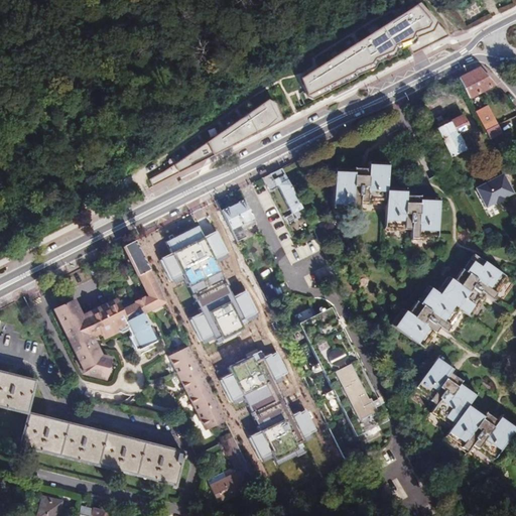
[(396,58),(399,52),(410,48),(415,56),(440,43),(452,38),(421,5),(302,79),(309,90),(313,101),(338,89),(358,80),(359,77),(376,70),(378,66),(396,58)]
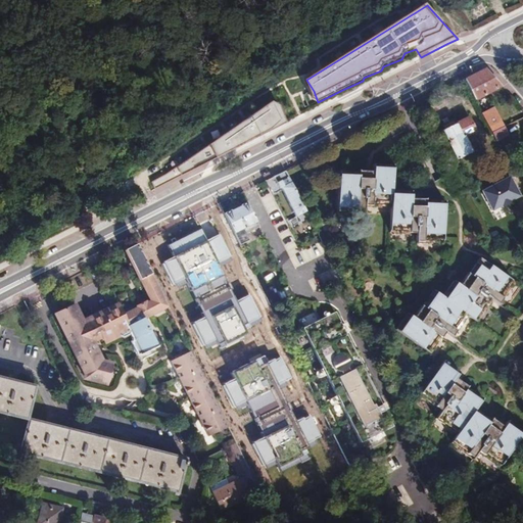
[(464,81),(475,100),(479,98),(501,87),(485,69),(464,81)]
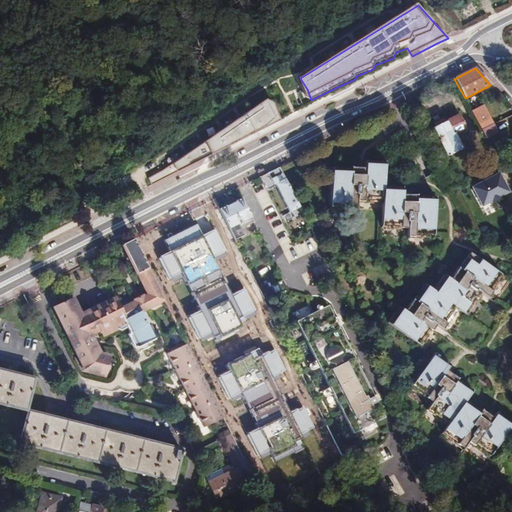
[(306,98),(311,100),(307,89),(300,78),(299,79),(306,98)]
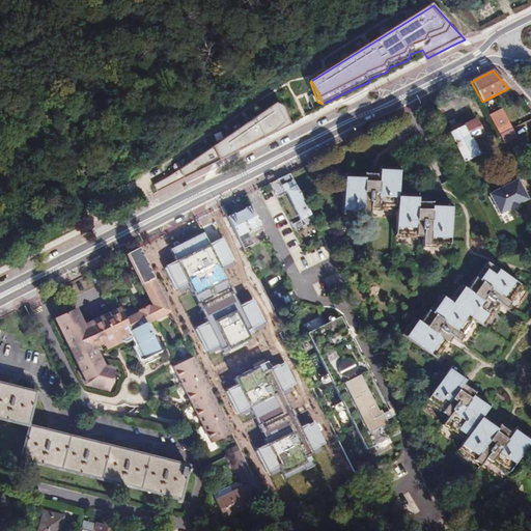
[(289,127),(277,104),(169,176),(172,185),(289,127)]
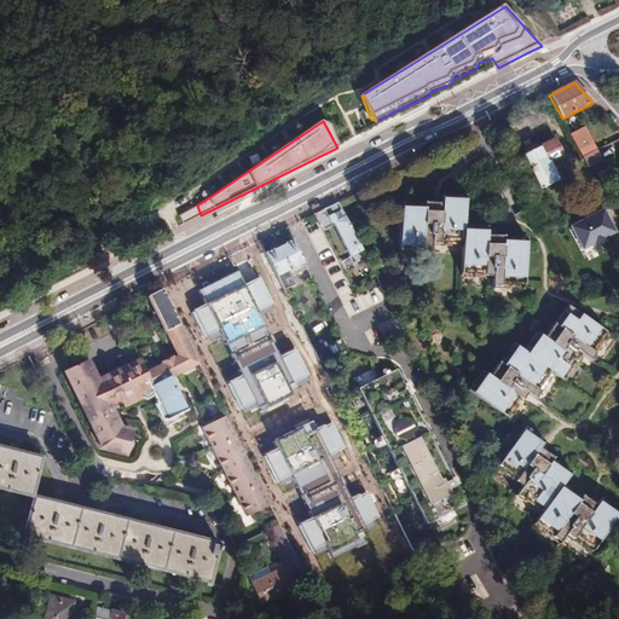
[(333,126),(323,121),(337,148),(340,146),(333,126)]
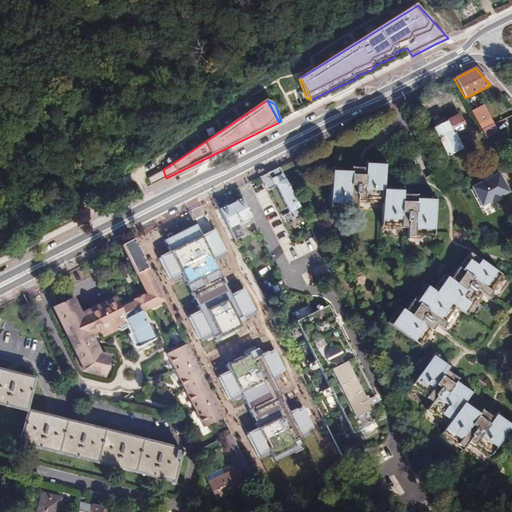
[(480,117),(476,119),(485,135),(495,128),(497,127),(493,121),(488,112),(480,117)]
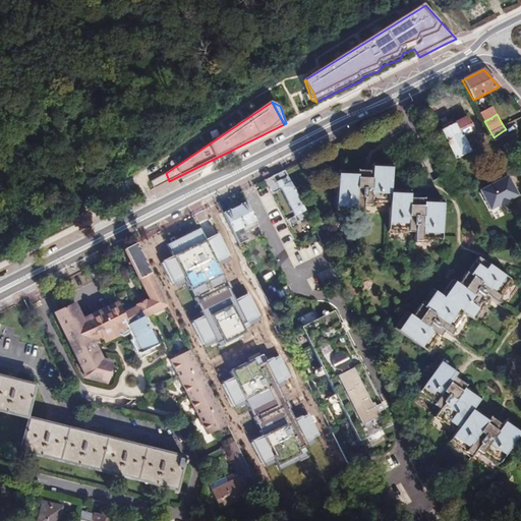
[(466,115),(451,123),(448,118),(438,124),(455,159),(470,151),(463,137),(474,131),(466,115)]
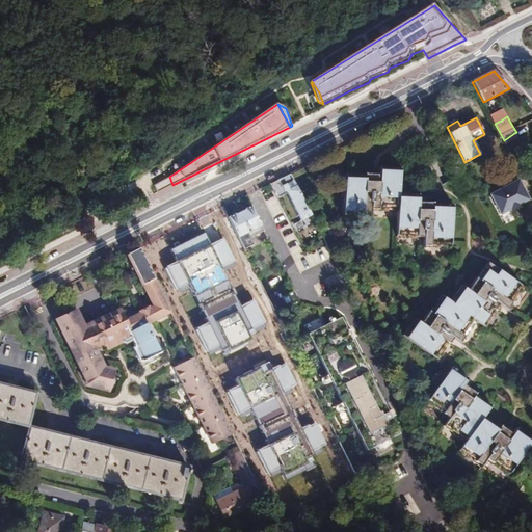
[(514,133),(504,140),(509,148),(520,140),(514,133)]
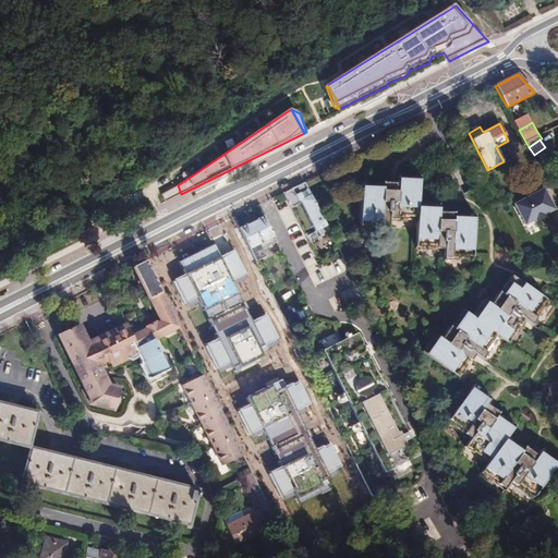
[(362,183),(360,220),(373,221),(373,217),(380,218),(381,226),(388,226),(388,220),(388,216),(396,217),(396,210),(403,210),(403,213),(417,214),(417,220),(416,241),(428,242),(428,240),(436,240),(436,246),(444,246),(444,250),(444,257),(451,257),(452,250),(460,250),(460,252),(473,253),(474,216),(453,215),(453,213),(453,210),(446,210),(446,215),(439,214),(439,210),(439,204),(419,203),(419,178),(398,177),(397,181),(397,185),(390,184),(390,181),(381,180),(381,181),(381,184),(362,183)]
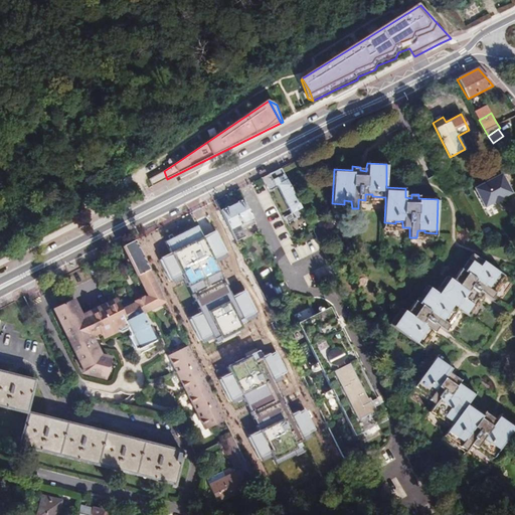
[(277,169),(269,173),(275,186),(277,185),(292,213),(301,208),(280,168),(277,169)]
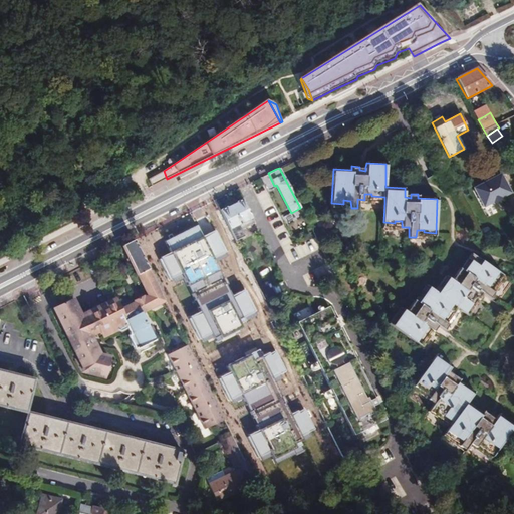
[(167,179),(164,171),(149,179),(153,186),(167,179)]
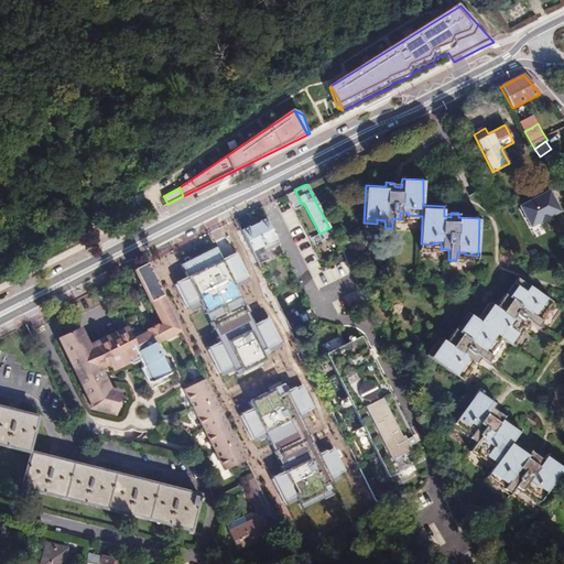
[(550,188),(521,204),(531,225),(542,219),(543,221),(552,216),(551,215),(561,209),(550,188)]
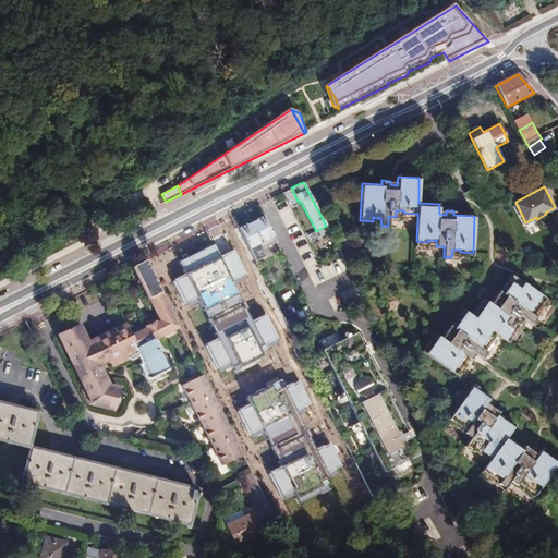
[(388,220),(417,220),(417,214),(403,213),(403,210),(396,210),(396,217),(388,216),(388,220)]
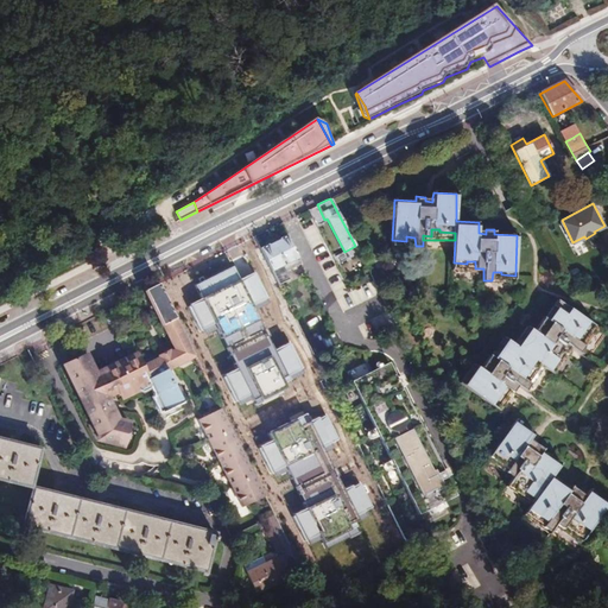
[(283,241),(274,246),(286,271),(301,264),(287,236),(282,239),(283,241)]
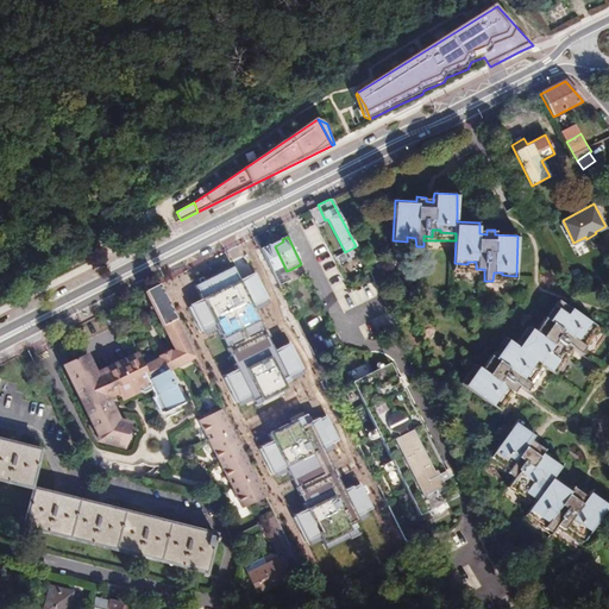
[(407,242),(393,240),(393,248),(424,250),(424,246),(416,246),(415,238),(407,237),(407,242)]
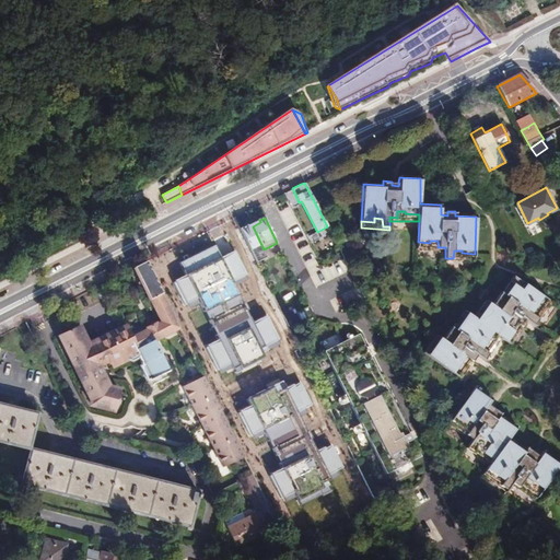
[(252,255),(256,263),(268,257),(264,249),(253,226),(245,230),(244,228),(240,230),(252,255)]
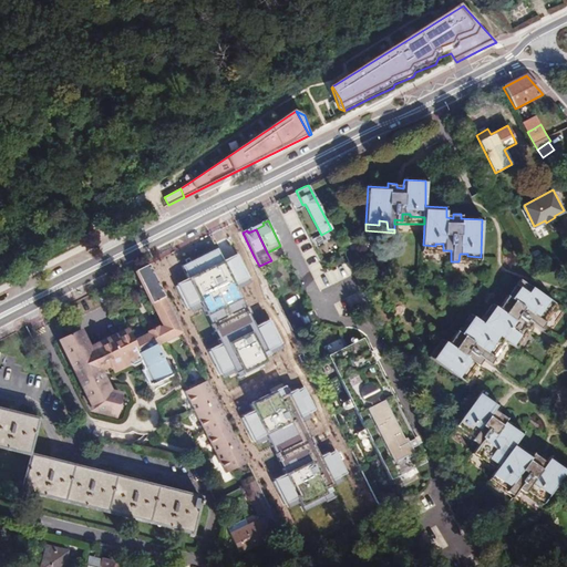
[(215,244),(199,251),(212,278),(227,270),(215,244)]
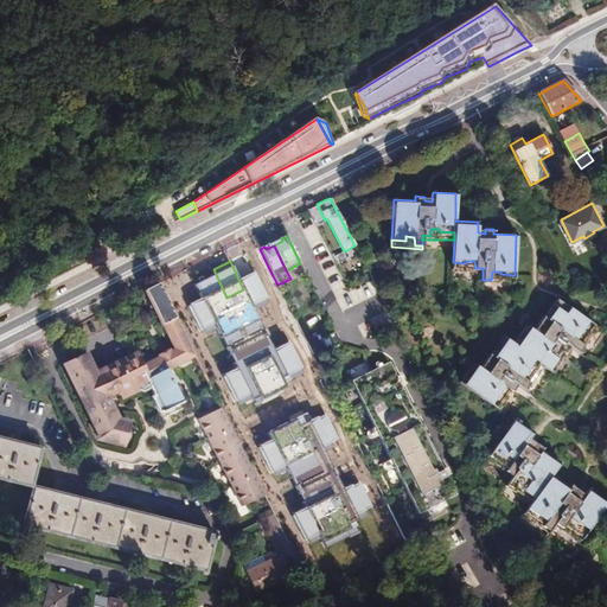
[(453,269),(483,272),(483,268),(474,268),(474,261),(466,261),(466,263),(453,262),(453,269)]
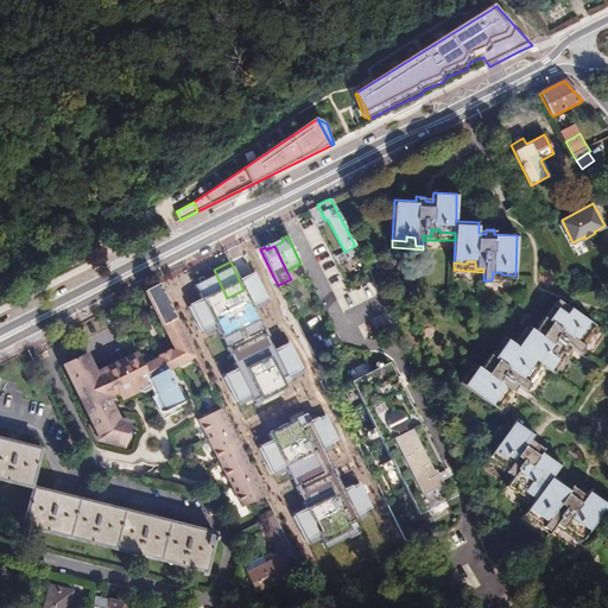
[(515,282),(515,276),(501,274),(501,272),(493,272),(492,280),(483,280),(483,282),(515,282)]
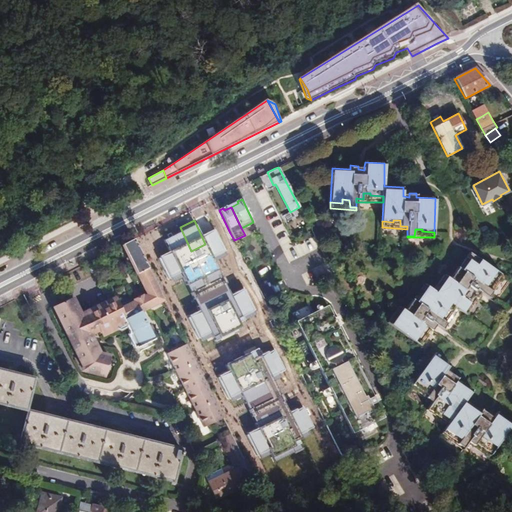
[(234,240),(230,233),(215,240),(221,253),(216,255),(222,267),(223,267),(242,258),(234,240)]
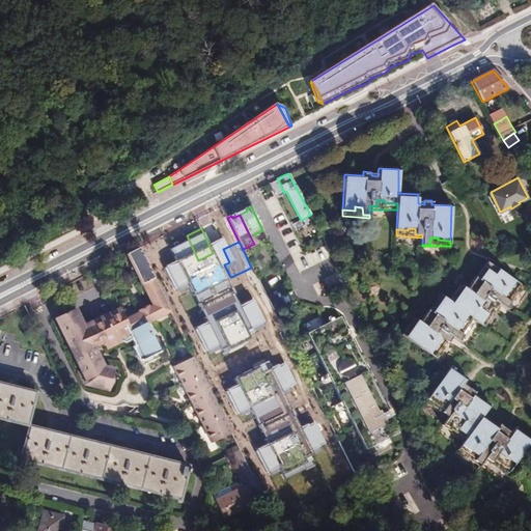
[(139,248),(128,254),(142,283),(142,284),(152,306),(148,309),(147,308),(141,311),(141,312),(126,320),(120,310),(118,312),(118,313),(107,318),(106,317),(84,328),(76,310),(57,319),(88,382),(87,387),(108,392),(113,371),(104,368),(92,344),(103,339),(105,344),(116,339),(119,339),(122,339),(123,338),(127,344),(131,342),(139,359),(141,358),(142,360),(162,350),(154,334),(155,333),(152,330),(151,330),(147,323),(171,311),(156,281),(139,248)]
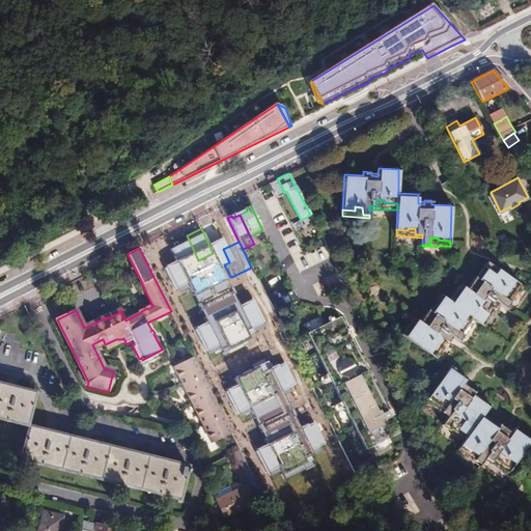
[(484,261),(474,277),(476,278),(486,262),(484,261)]
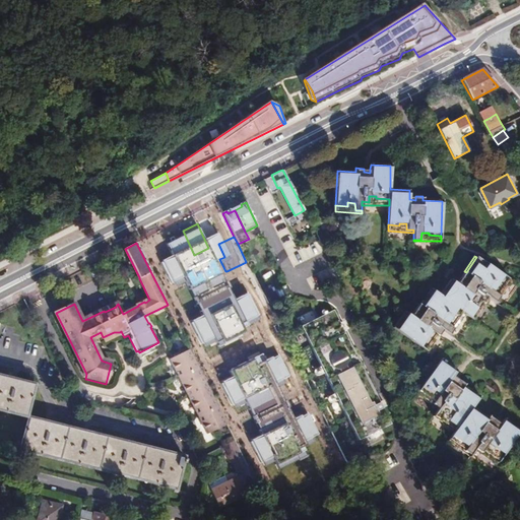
[(404,313),(394,327),(421,346),(428,338),(426,337),(430,331),(433,332),(437,326),(442,329),(447,333),(451,326),(446,323),(450,318),(452,319),(459,309),(464,312),(468,315),(474,307),(471,305),(476,299),(477,299),(482,293),(489,297),(495,301),(499,296),(493,291),(497,285),(499,286),(506,276),(476,257),(466,272),(464,271),(463,271),(455,282),(450,279),(440,295),(437,294),(431,289),(419,305),(417,304),(416,303),(408,315),(404,313)]
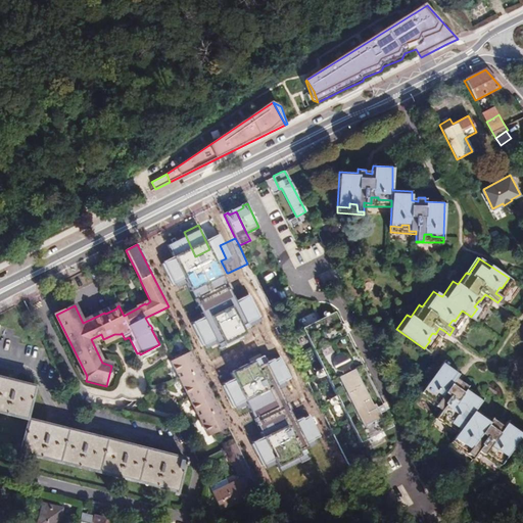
[(234,287),(254,276),(247,264),(228,273),(234,287)]
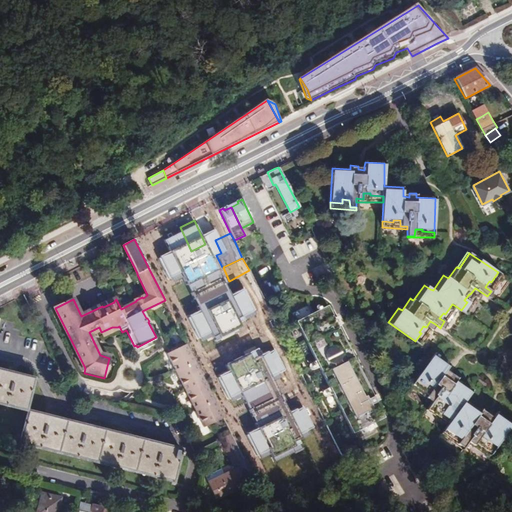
[(165,300),(178,326),(191,319),(195,317),(191,311),(184,315),(173,295),(174,295),(159,266),(150,271),(165,300)]
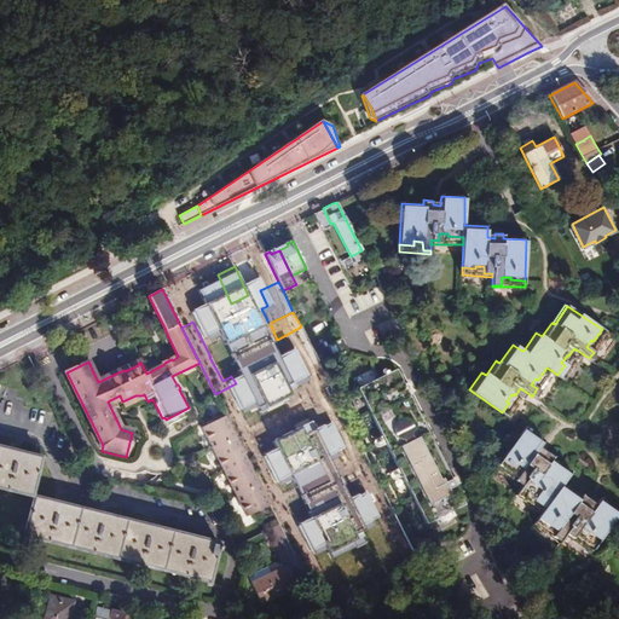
[(318,362),(301,327),(277,340),(265,346),(291,401),(294,399),(311,392),(329,383),(318,362)]
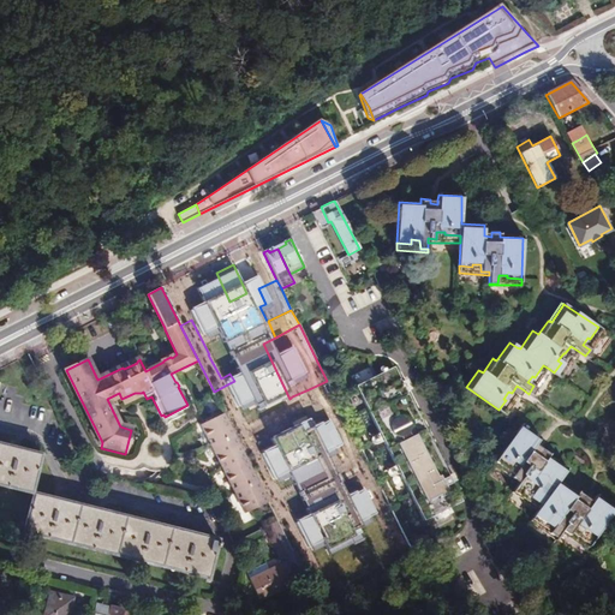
[(605,332),(598,327),(590,339),(587,338),(583,345),(590,350),(585,356),(587,357),(605,332)]
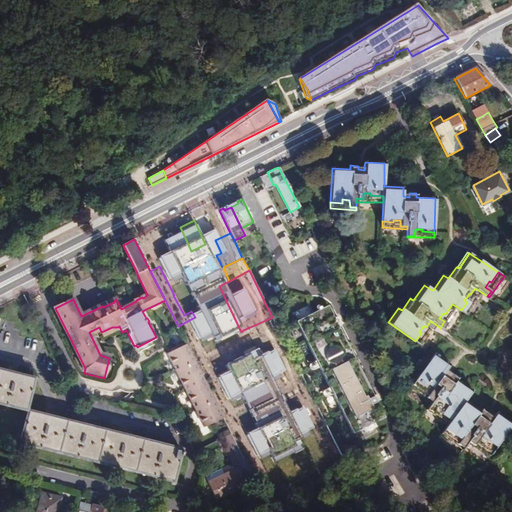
[(441,274),(430,289),(433,290),(443,275),(441,274)]
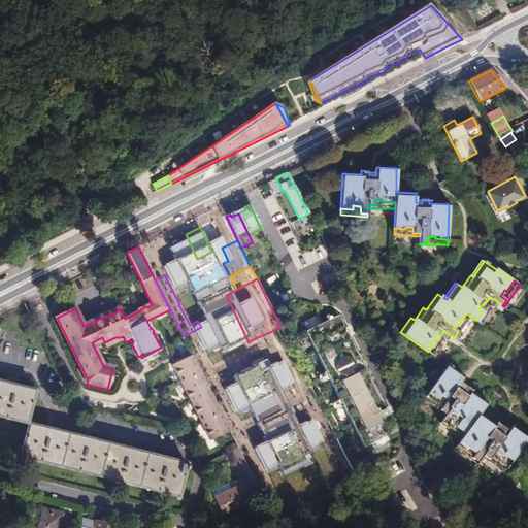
[(187,300),(179,304),(178,304),(190,325),(197,321),(201,327),(207,324),(204,317),(211,314),(201,294),(193,297),(190,292),(185,295),(187,300)]
